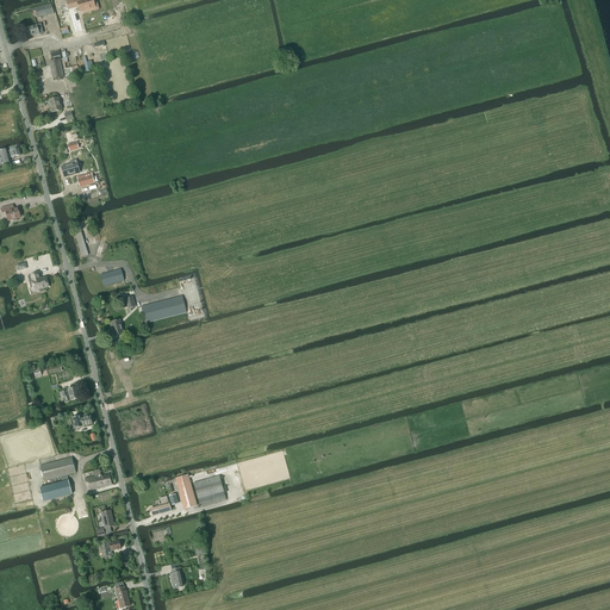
[(80,12),(83,11),(95,7),(92,0),(86,0),(85,0),(83,0),(74,0),(75,4),(76,2),(78,6),(79,6),(80,12)]
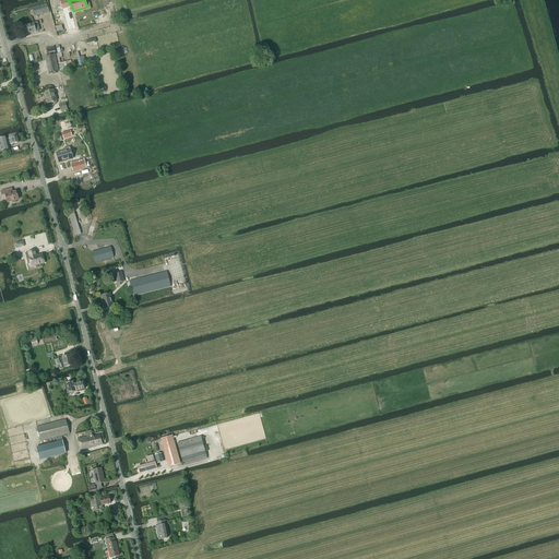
[(27,9),(28,12),(33,10),(35,16),(49,12),(47,3),(27,9)]
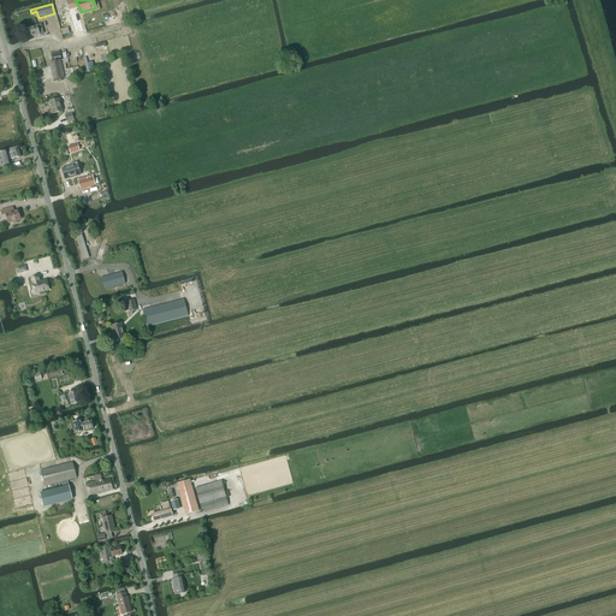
[(58,9),(59,13),(65,15),(69,11),(67,6),(61,5),(58,9)]
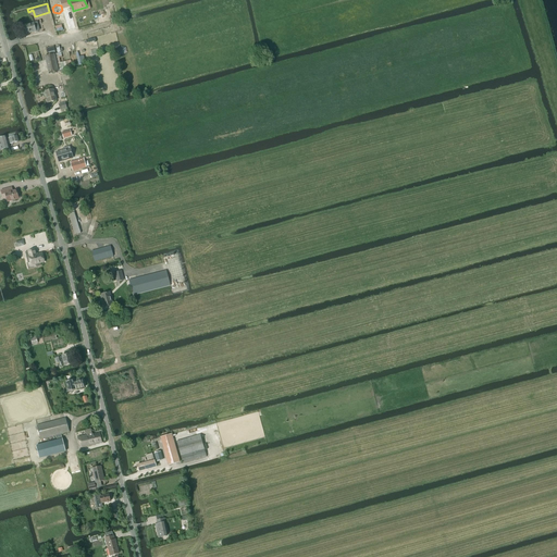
[(25,35),(36,32),(34,23),(23,26),(25,35)]
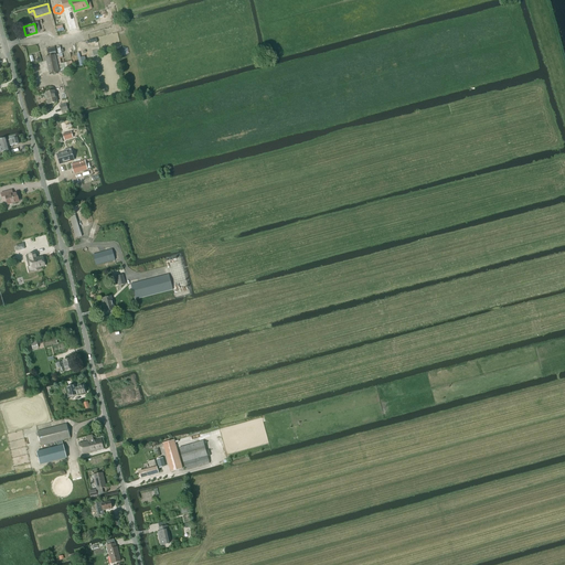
[(63,72),(60,60),(59,54),(45,57),(49,75),(63,72)]
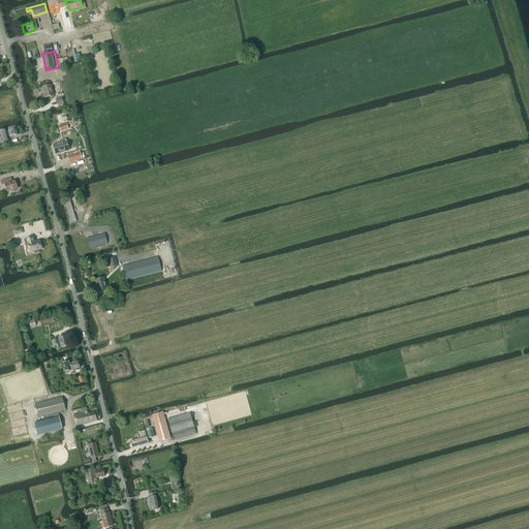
[(45,97),(54,95),(51,85),(42,87),(45,97)]
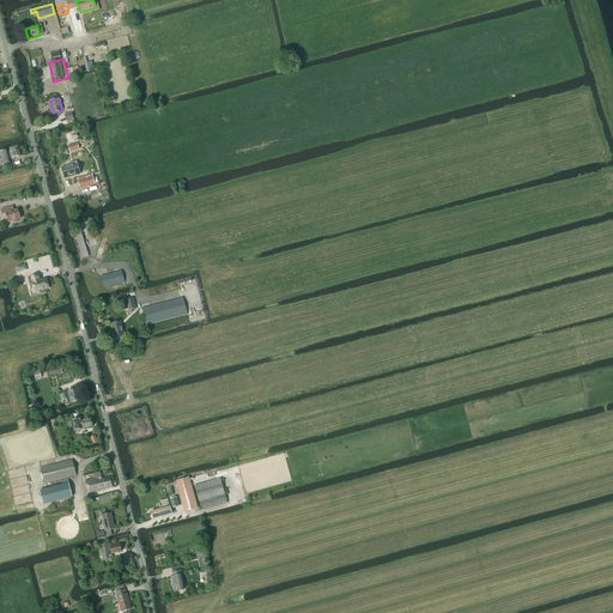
[(6,151),(0,152),(0,158),(2,165),(10,163),(8,159),(11,158),(20,156),(18,150),(12,151),(10,152),(7,153),(6,151)]
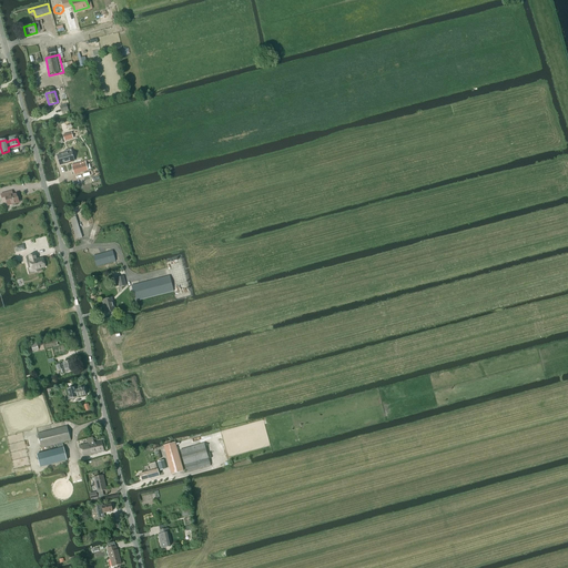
[(66,153),(58,155),(60,165),(74,161),(71,150),(64,151),(66,153)]
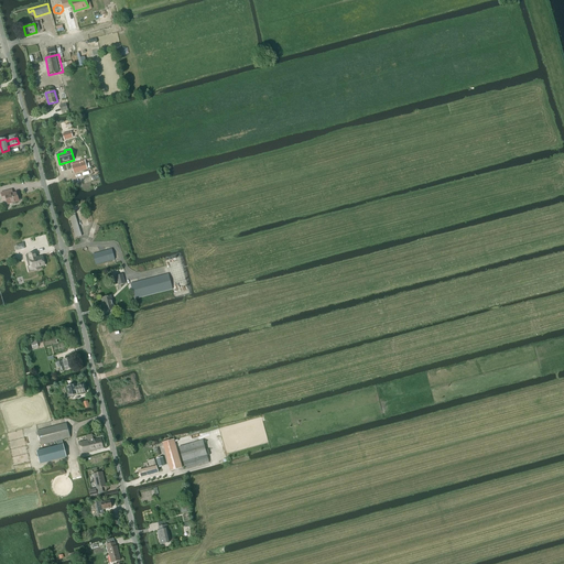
[(72,164),(74,174),(87,170),(85,161),(72,164)]
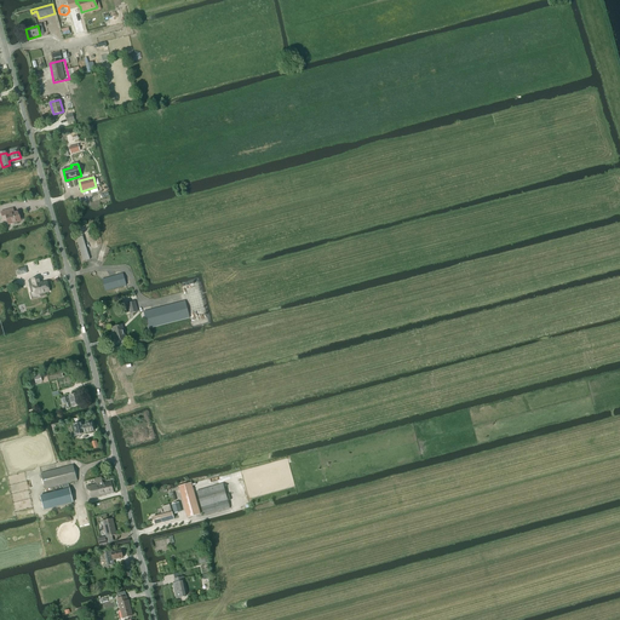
[(12,210),(1,212),(4,222),(7,222),(9,225),(21,222),(21,220),(22,220),(21,216),(19,216),(18,212),(13,213),(12,210)]
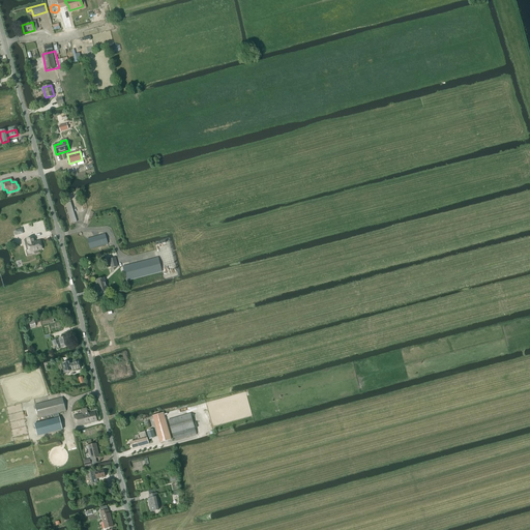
[(71,224),(77,222),(70,202),(65,204),(71,224)]
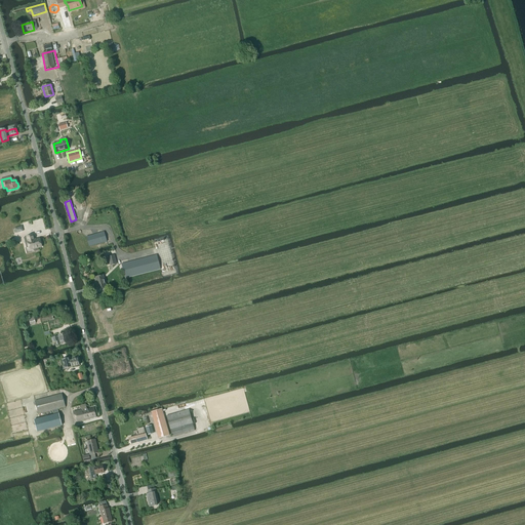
[(89,246),(107,242),(105,232),(86,237),(89,246)]
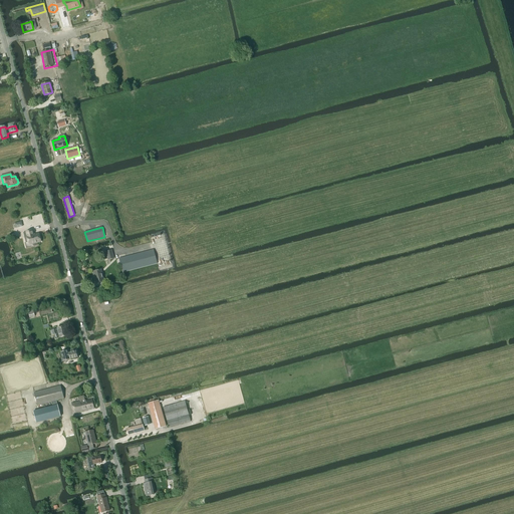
[(27,238),(25,238),(26,242),(28,241),(29,245),(33,244),(33,245),(34,246),(36,245),(37,244),(37,243),(41,242),(38,234),(34,235),(34,234),(33,234),(32,230),(25,232),(27,238)]
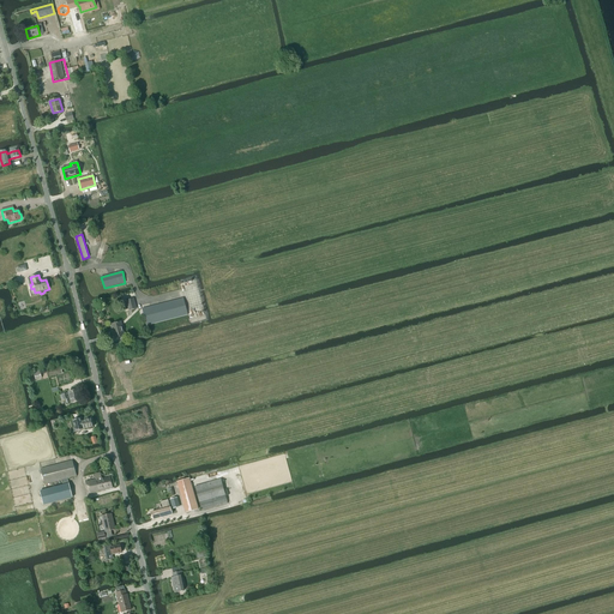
[(128,311),(137,308),(133,299),(126,301),(128,311)]
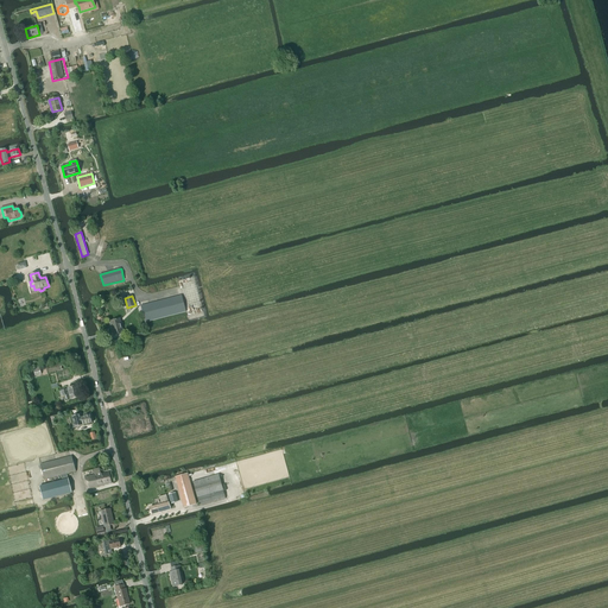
[(145,323),(185,312),(182,296),(140,306),(145,323)]
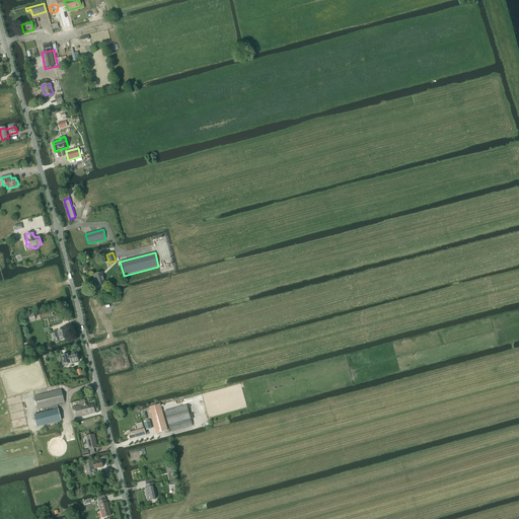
[(97,287),(104,285),(101,273),(94,275),(97,287)]
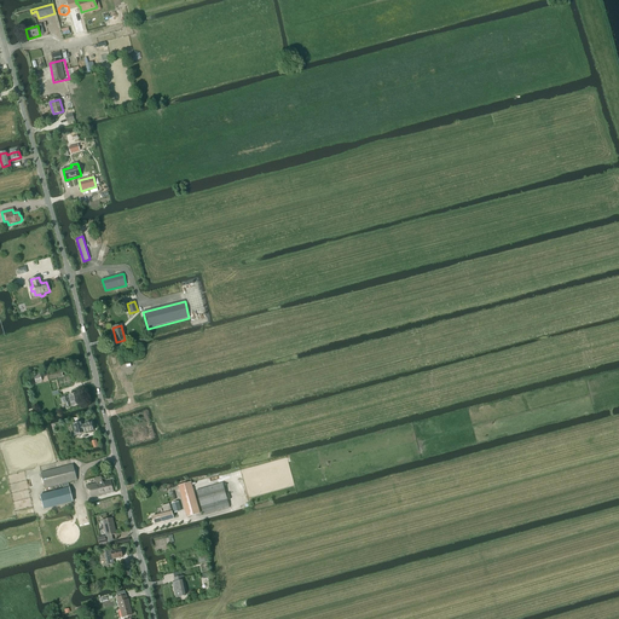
[(48,380),(63,377),(62,370),(47,374),(48,380)]
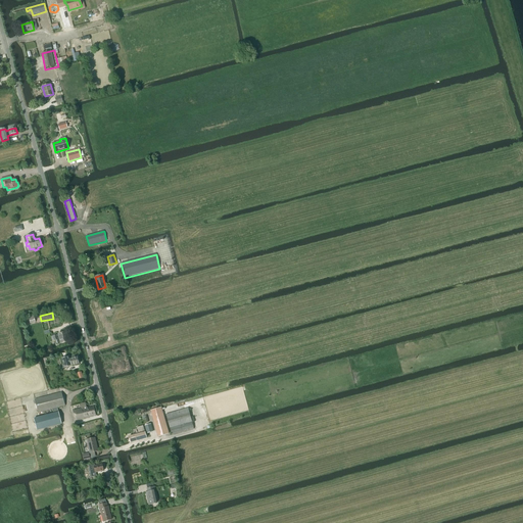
[(56,335),(53,336),(55,340),(57,344),(60,343),(68,341),(65,332),(58,334),(58,336),(57,336),(56,335)]
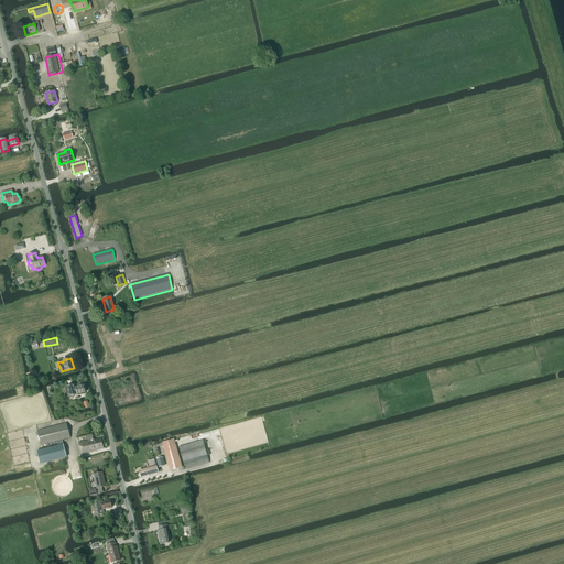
[(74,384),(65,387),(67,397),(71,397),(72,397),(74,397),(75,396),(77,394),(85,392),(84,384),(75,387),(74,384)]
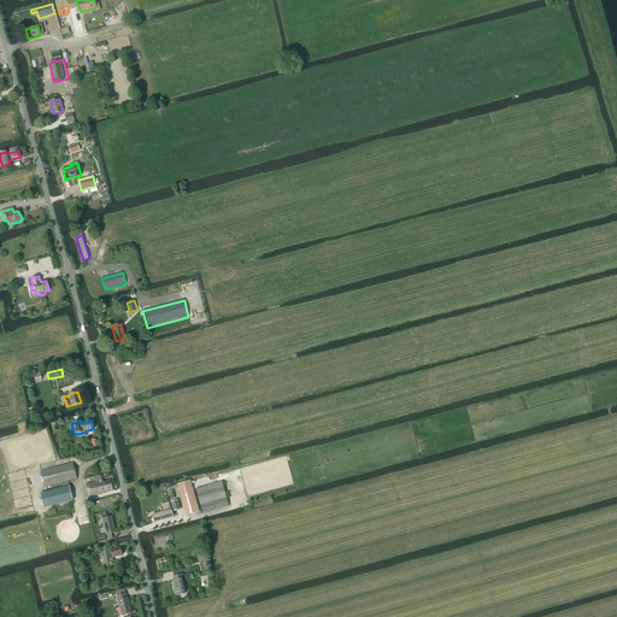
[(72,463),(41,471),(45,487),(62,483),(63,487),(69,485),(68,481),(77,479),(72,463)]
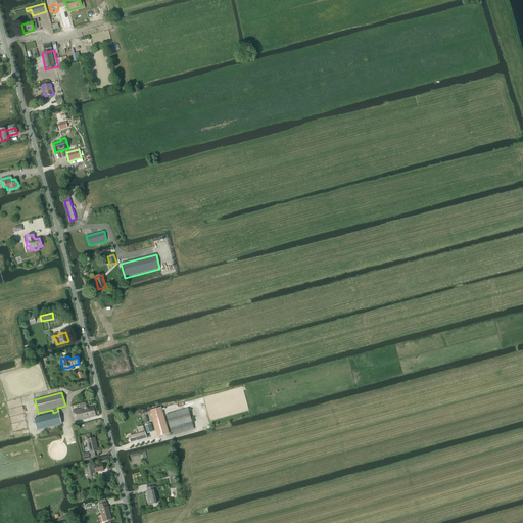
[(86,408),(85,402),(79,405),(80,407),(82,407),(82,408),(73,411),(76,421),(96,416),(93,406),(86,408)]
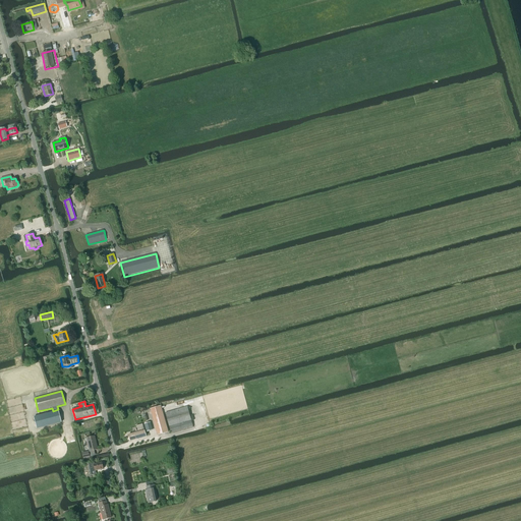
[(150,409),(158,436),(169,432),(161,406),(150,409)]
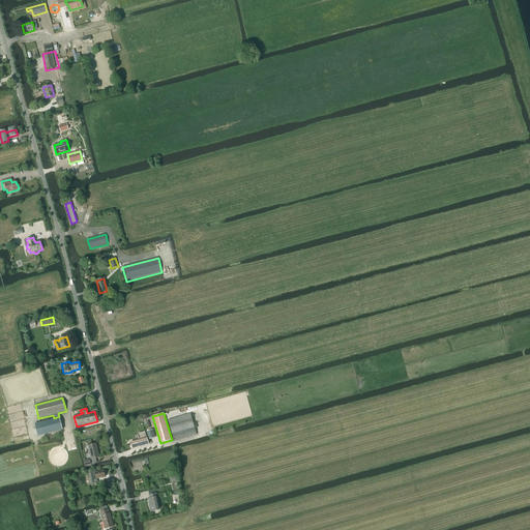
[(174,441),(196,435),(190,414),(169,420),(174,441)]
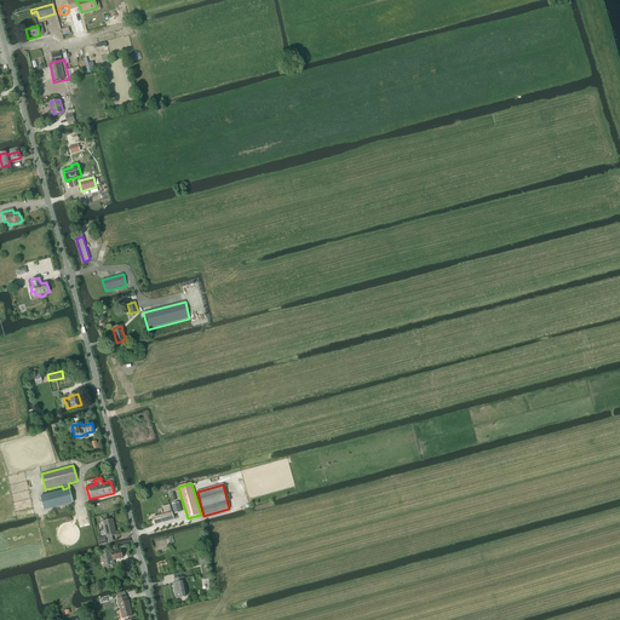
[(40,497),(44,510),(73,503),(69,488),(40,497)]
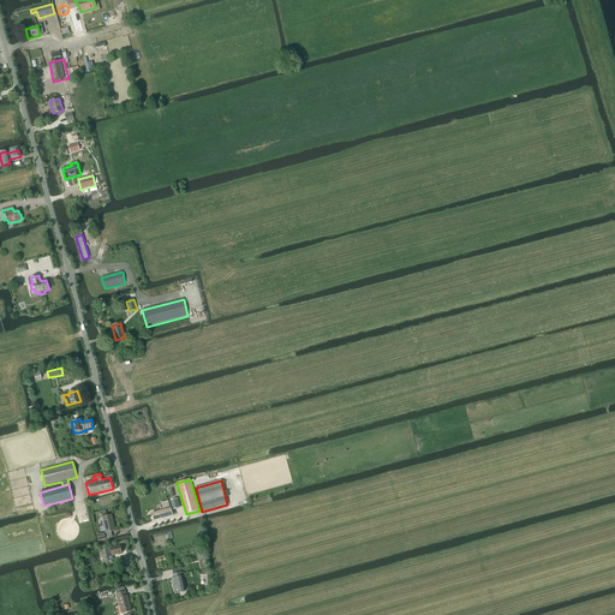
[(151,514),(153,520),(172,515),(168,501),(161,502),(162,508),(161,509),(161,507),(159,507),(160,509),(156,511),(156,512),(151,514)]
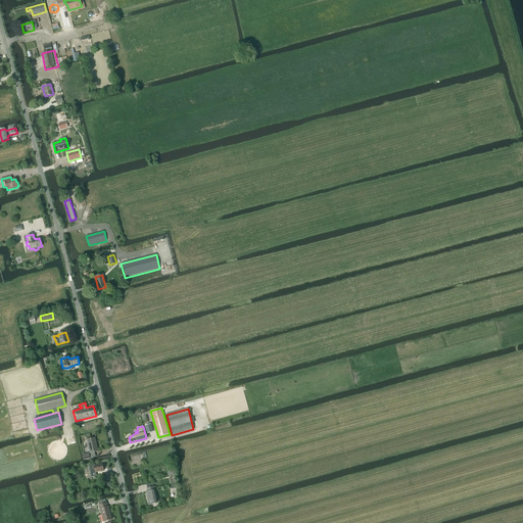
[(90,453),(98,452),(94,438),(87,439),(90,453)]
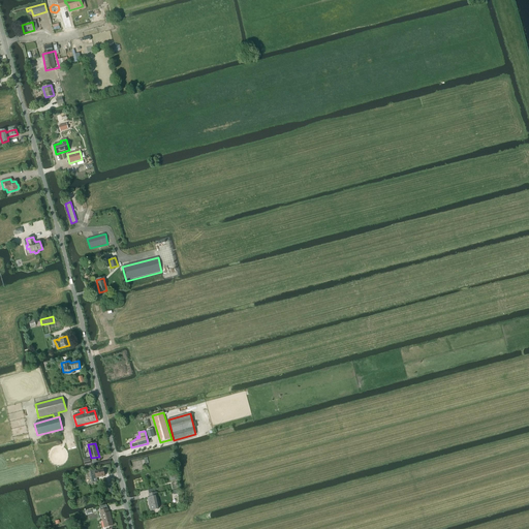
[(95,470),(90,471),(92,483),(94,481),(93,478),(96,477),(96,478),(104,476),(103,470),(96,472),(95,470)]
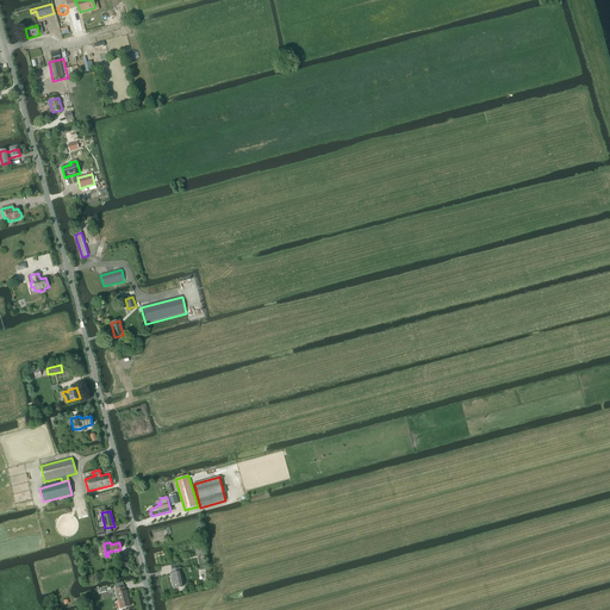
[(182,587),(179,573),(181,572),(180,568),(172,570),(173,573),(170,574),(172,578),(173,578),(173,583),(174,589),(182,587)]
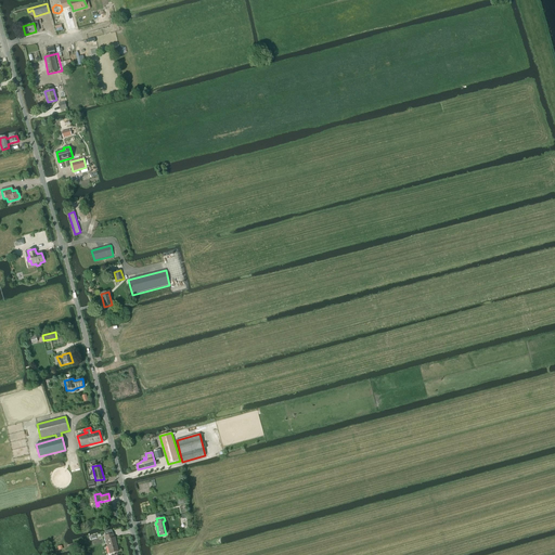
[(114,538),(113,533),(105,536),(110,554),(118,552),(115,538),(114,538)]
